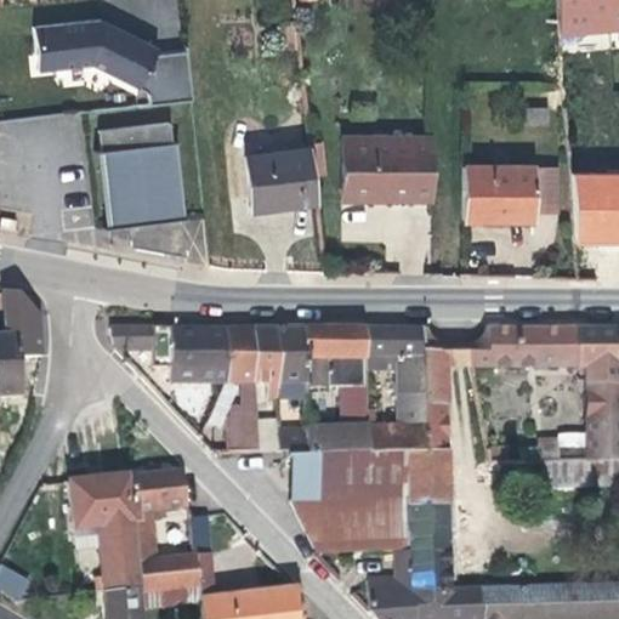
[(556,0),(560,29),(618,23),(618,0),(556,0)]
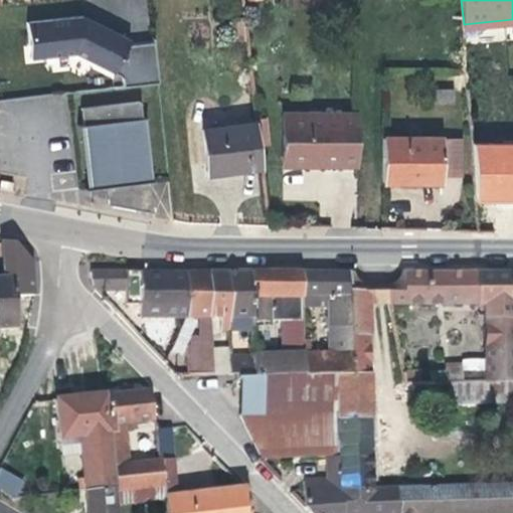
[(77,50),(86,14),(29,19),(33,55),(77,50)]
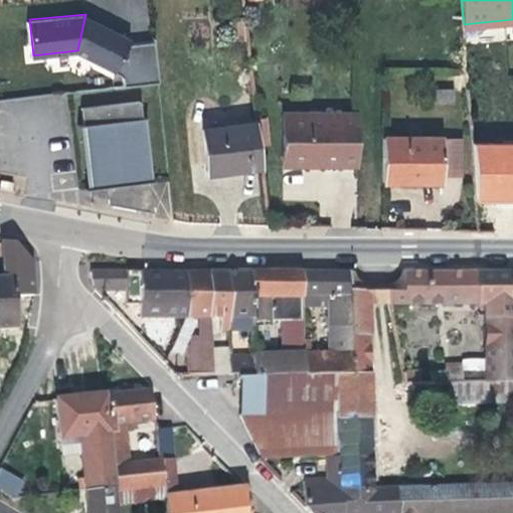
[(113,28),(86,14),(77,50),(122,73),(130,43),(132,38),(113,28)]
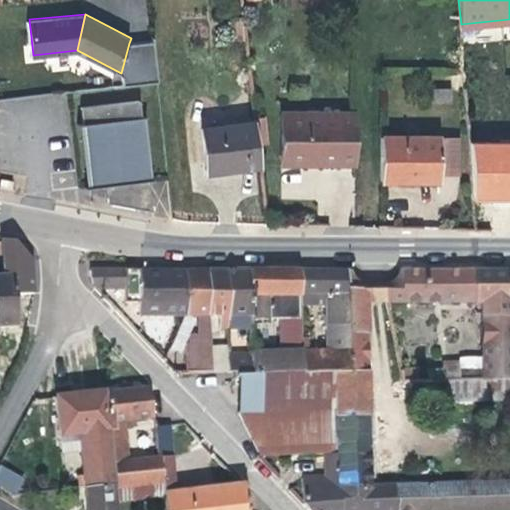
[(155,40),(129,43),(121,73),(123,85),(160,81),(155,40)]
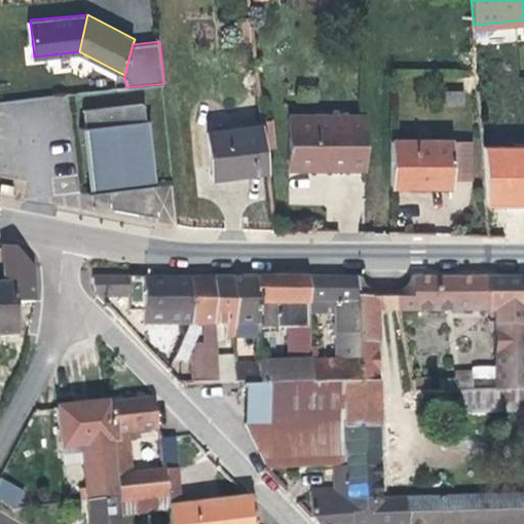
[(84,108),(86,126),(147,119),(145,102),(84,108)]
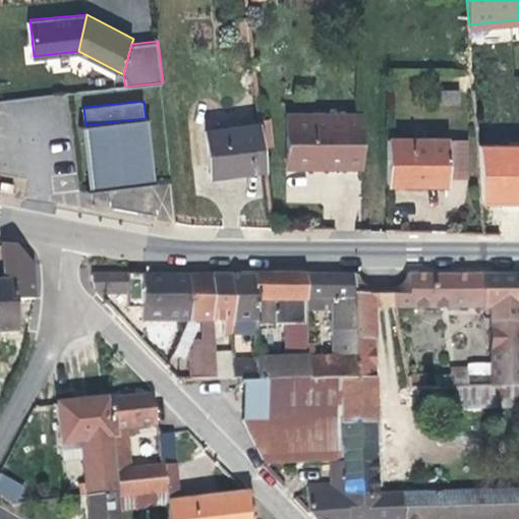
[(330,166),(363,166),(363,113),(289,112),(289,166),(330,166)]
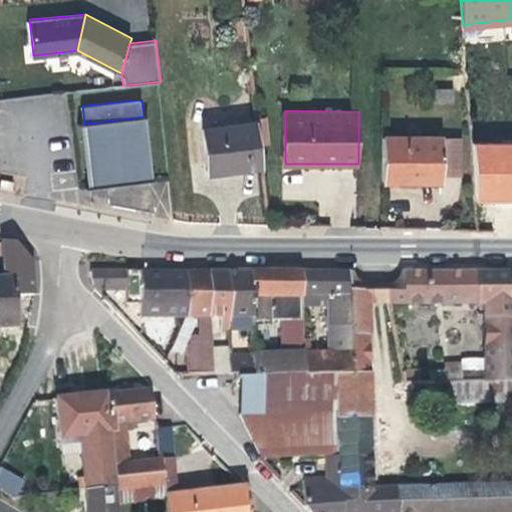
[(92,187),(107,185),(152,180),(144,116),(84,123),(88,156),(92,187)]
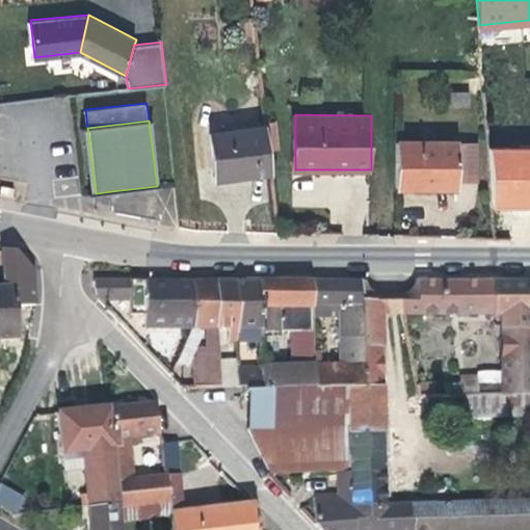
[(270,170),(266,126),(211,132),(216,177),(244,174),(270,170)]
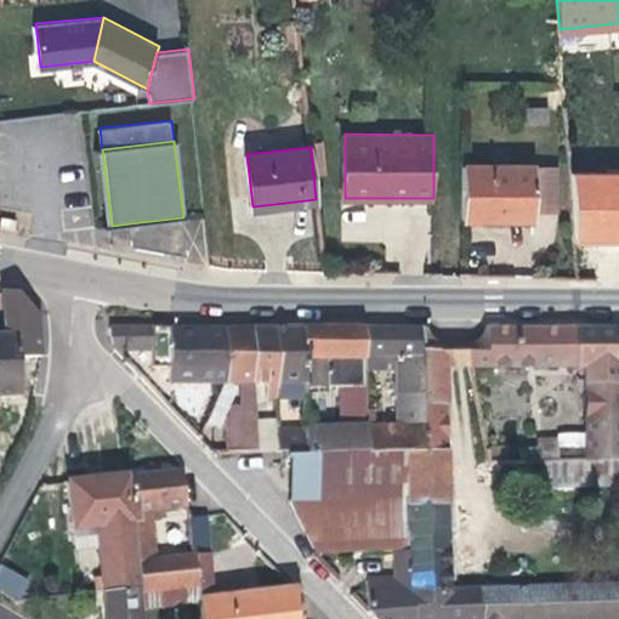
[(534,211),(534,164),(464,164),(464,217),(503,217),(535,217),(534,211)]
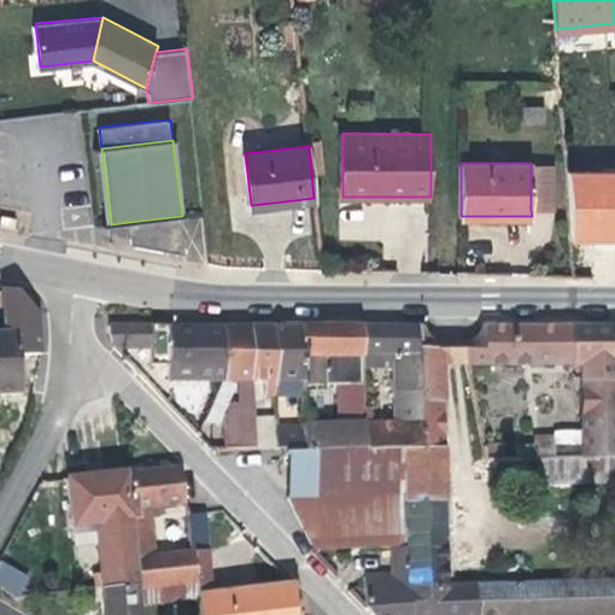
[(531,163),(531,210),(557,210),(556,163),(531,163)]
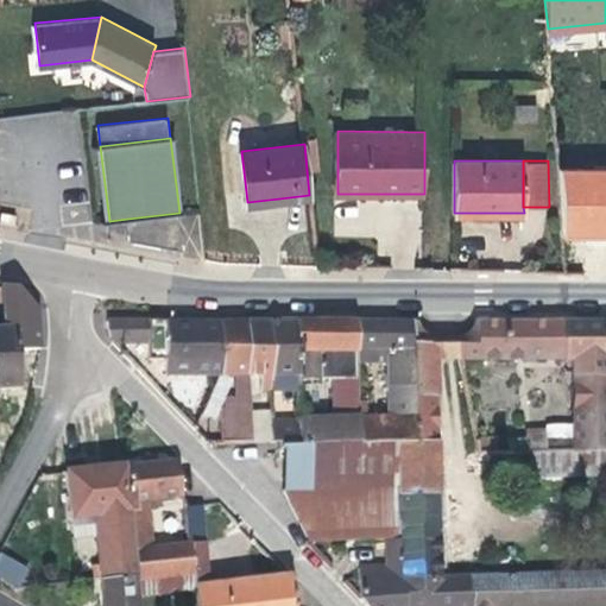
[(17,221),(18,213),(2,210),(1,220),(17,221)]
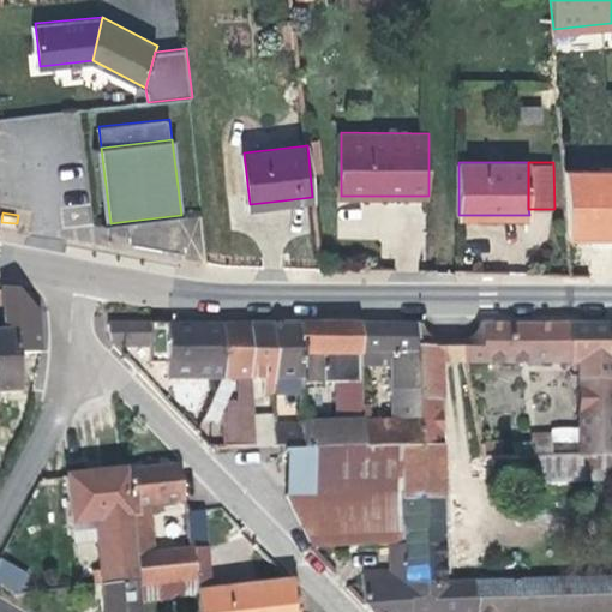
[(181,215),(129,221),(131,241),(185,251),(181,215)]
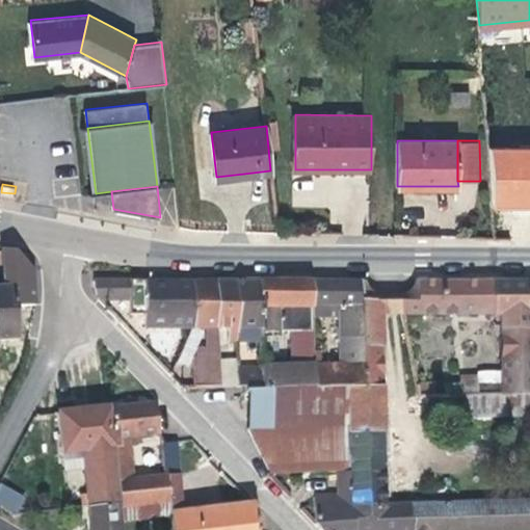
[(15,285),(17,305),(36,303),(34,268),(17,249),(3,247),(6,285),(15,285)]
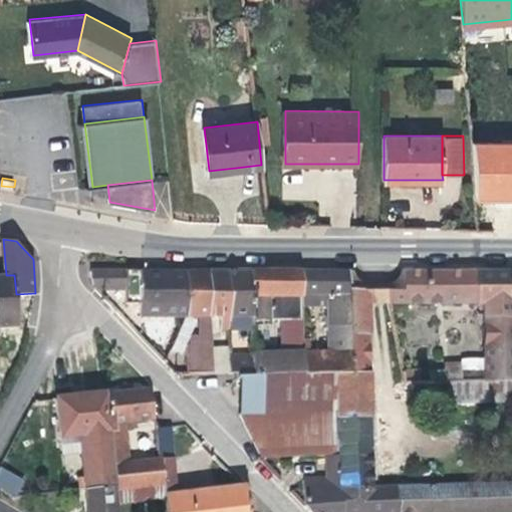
[(143,314),(188,314),(187,269),(155,269),(91,268),(95,288),(129,288),(129,303),(143,303),(143,314)]
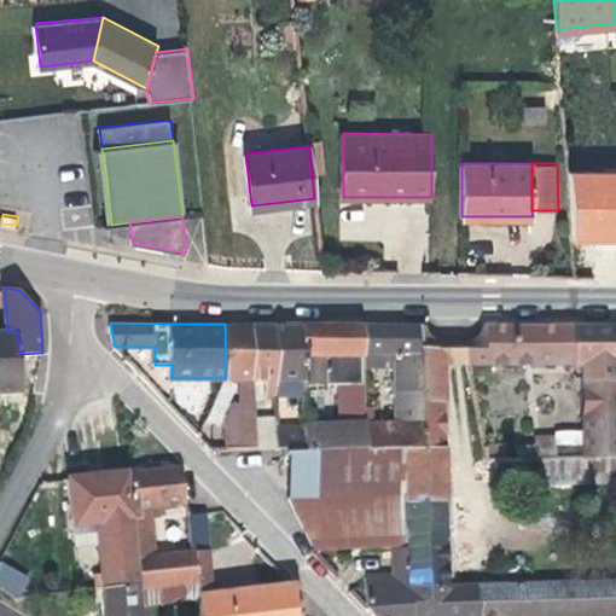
[(240,378),(255,379),(254,323),(239,324),(225,324),(226,378),(240,378)]
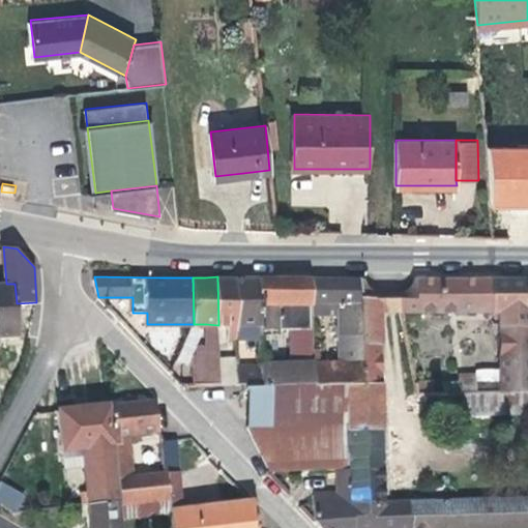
[(229,338),(238,336),(236,277),(228,277),(217,276),(218,325),(228,324),(229,338)]
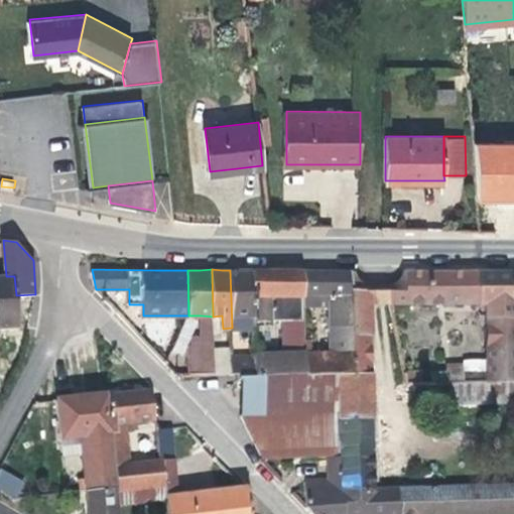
[(303,294),(302,269),(279,270),(253,271),(255,320),(283,319),(284,352),(256,353),(257,378),(263,378),(306,376),(305,352),(303,294)]
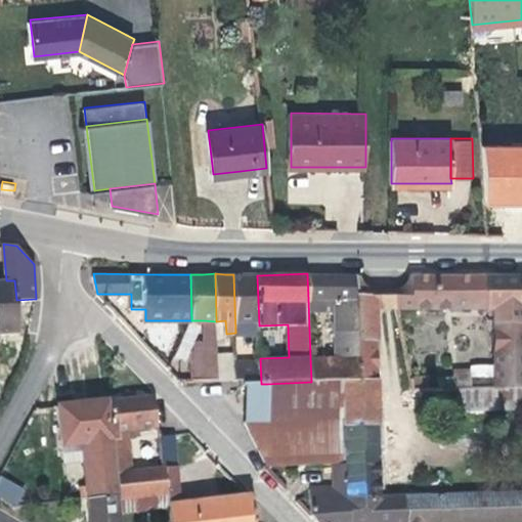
[(331,274),(307,273),(308,299),(358,297),(357,275),(331,274)]
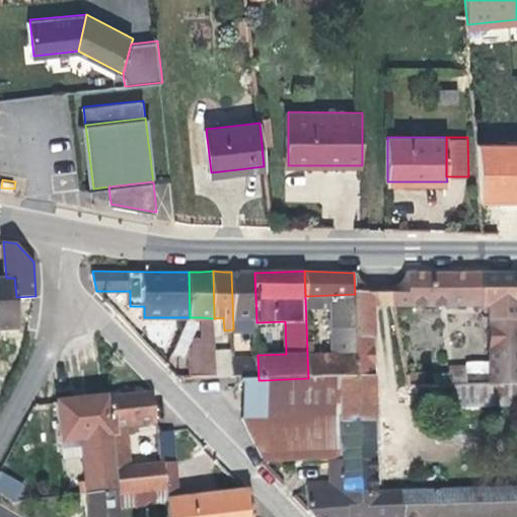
[(256,322),(254,273),(243,272),(231,272),(233,329),(256,328),(256,322)]
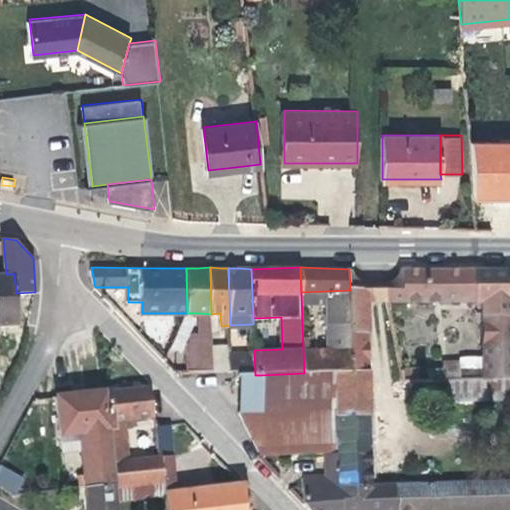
[(478,301),(477,269),(443,268),(401,268),(399,277),(393,280),(385,282),(389,301),(478,301)]
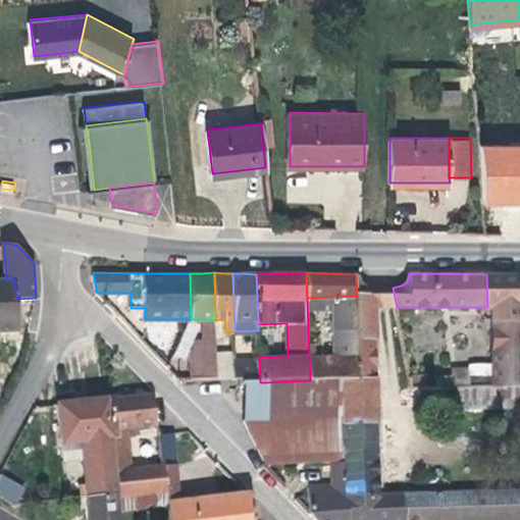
[(519,273),(516,274),(486,274),(487,307),(488,307),(494,307),(495,312),(494,322),(519,321),(519,273)]
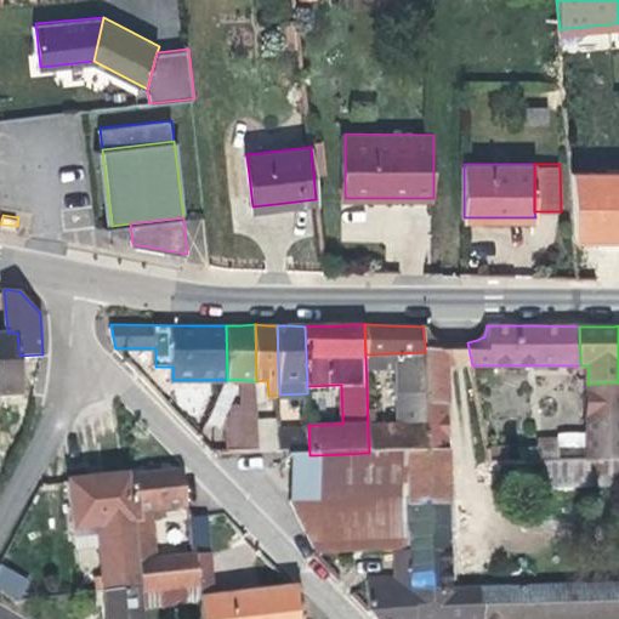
[(427,408),(429,452),(448,450),(446,416),(449,416),(447,365),(447,341),(442,341),(433,336),(429,327),(424,327),(425,352),(427,390),(427,408)]
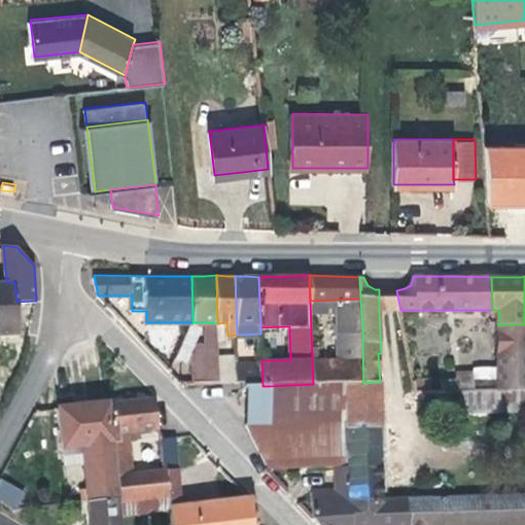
[(14,282),(6,282),(0,282),(0,336),(31,334),(34,317),(20,319),(18,311),(16,302),(14,282)]
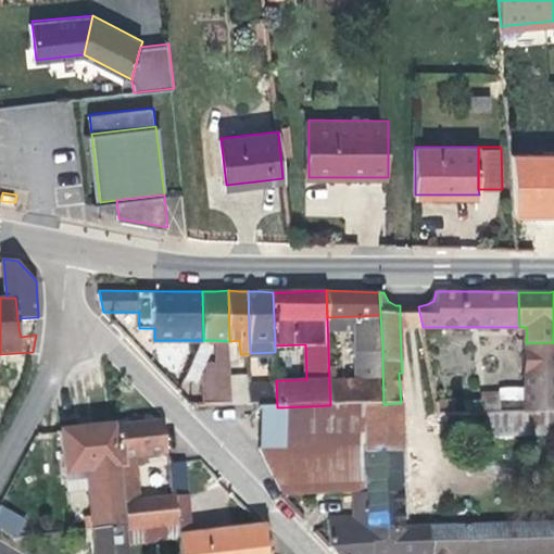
[(423,327),(418,306),(400,305),(400,327),(423,327)]
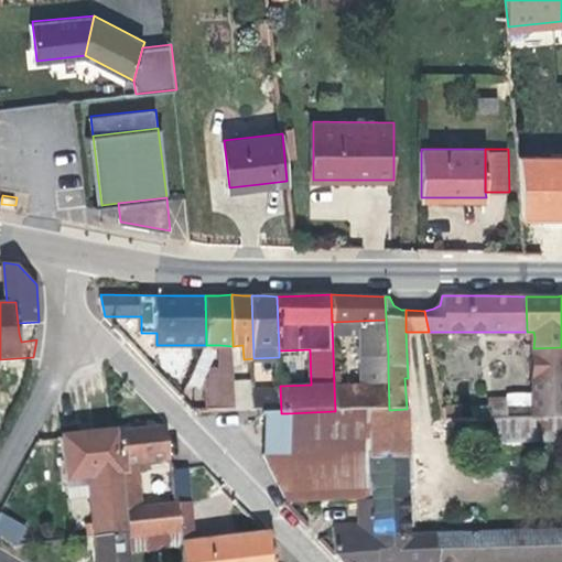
[(334,385),(374,382),(374,370),(373,354),(388,354),(386,320),(332,322),(334,385)]
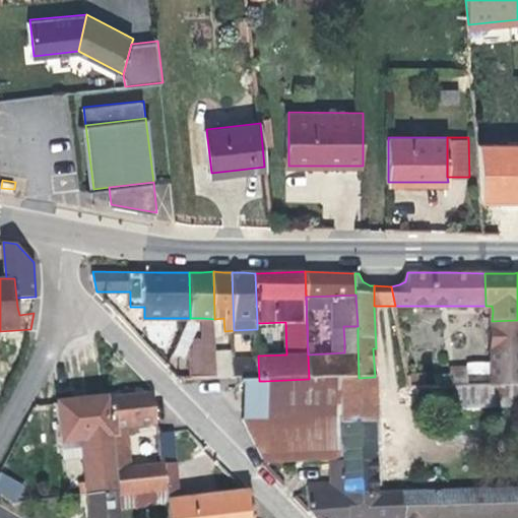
[(215,343),(214,319),(202,318),(203,343),(215,343)]
